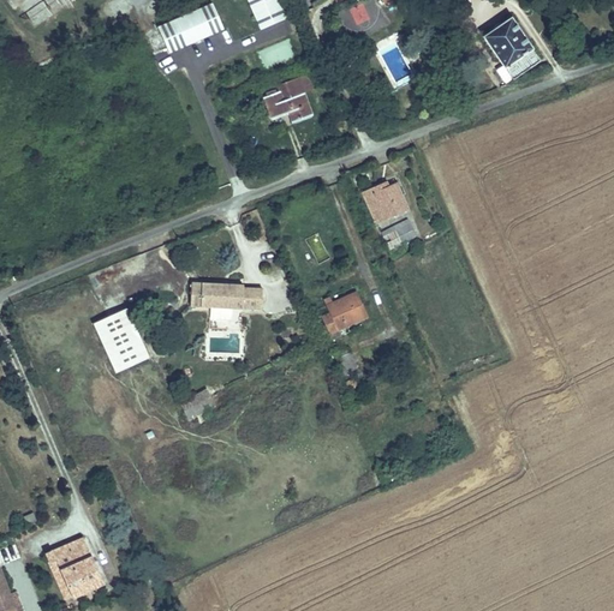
[(287,18),(279,0),(248,0),(262,29),(287,18)]
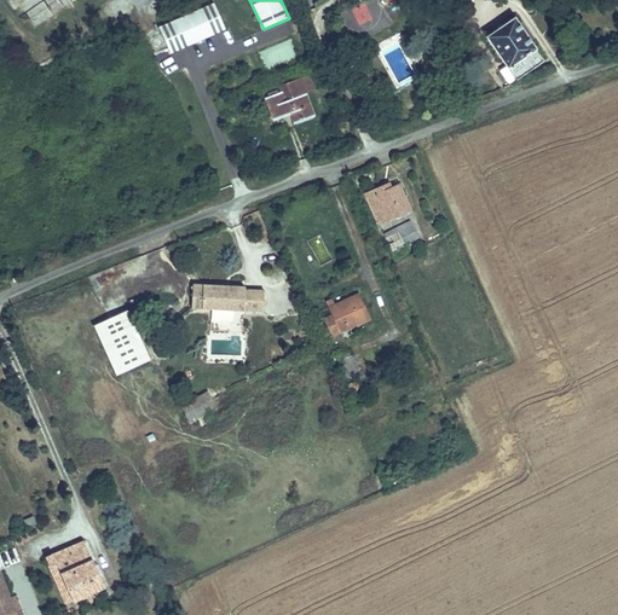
[(171,54),(225,29),(213,3),(159,28),(171,54)]
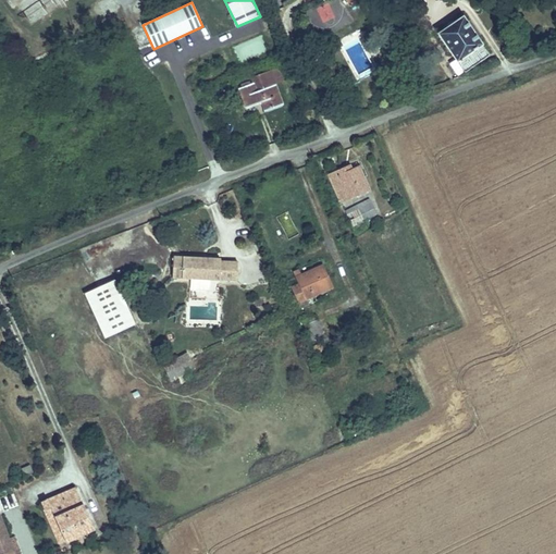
[(332,4),(305,4),(306,26),(332,25),(332,4)]
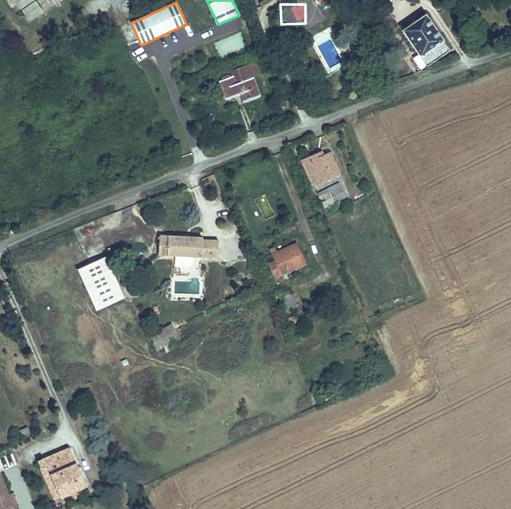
[(426,14),(403,30),(421,54),(417,57),(422,63),(425,60),(428,63),(451,47),(426,14)]
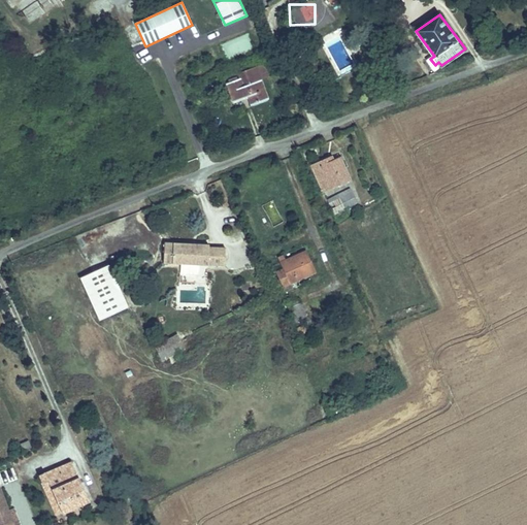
[(335,70),(353,61),(336,28),(318,37),(335,70)]
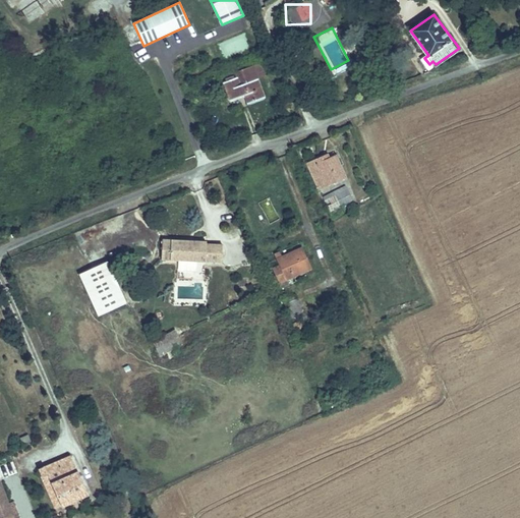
[(235,77),(223,82),(230,99),(244,93),(247,101),(264,95),(252,66),(234,73),(235,77)]
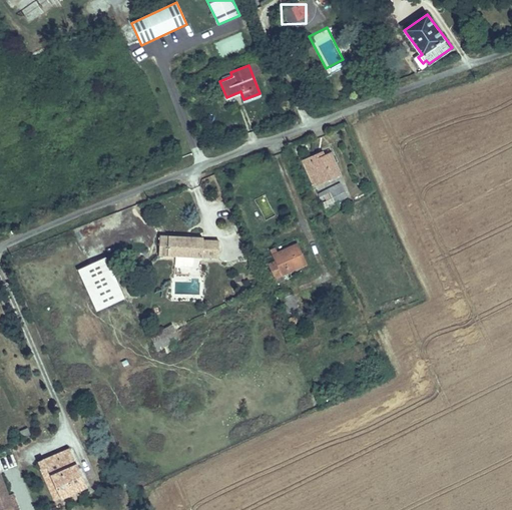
[(322,153),(308,159),(312,170),(321,167),(327,182),(345,175),(337,154),(325,159),(322,153)]
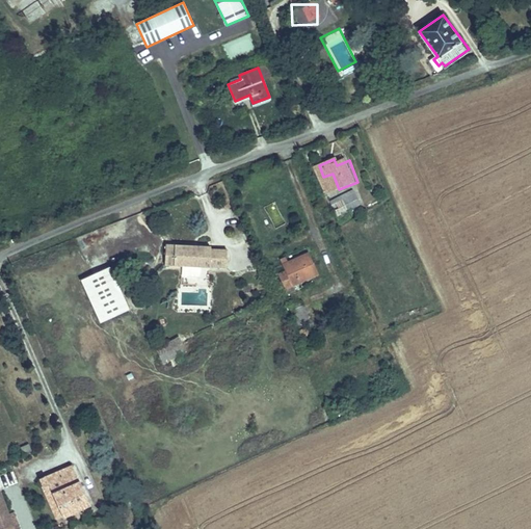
[(354,195),(335,203),(340,215),(360,207),(354,195)]
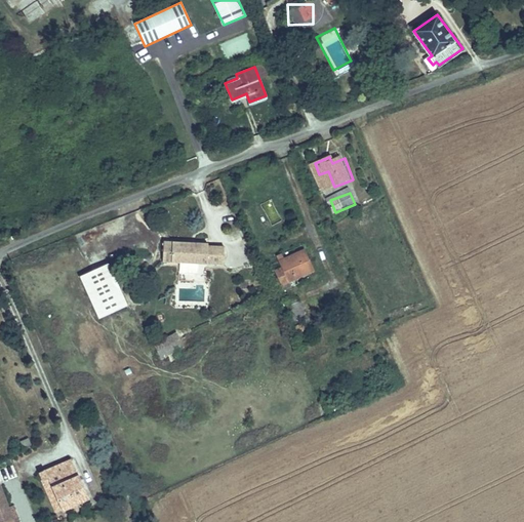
[(167,241),(166,263),(208,264),(209,242),(167,241)]
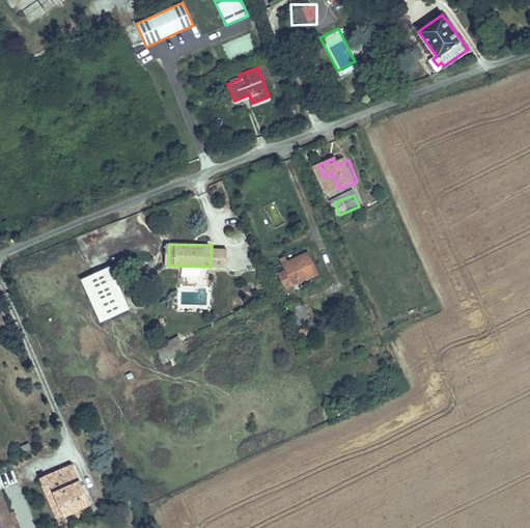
[(286,269),(277,273),(284,289),(317,275),(308,252),(284,264),(286,269)]
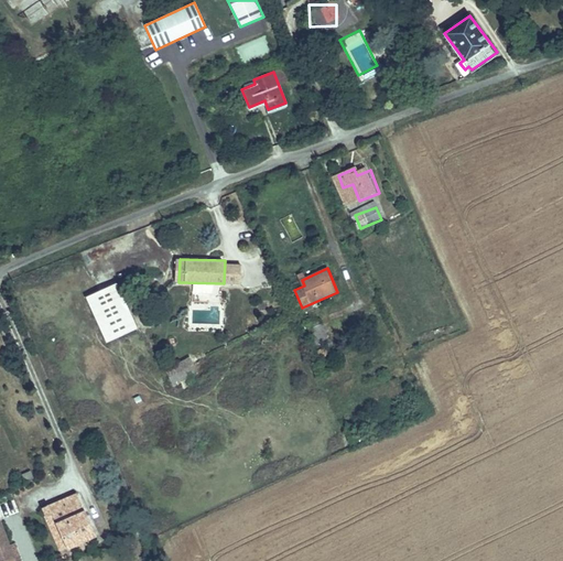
[(79,293),(103,343),(134,327),(111,279),(79,293)]
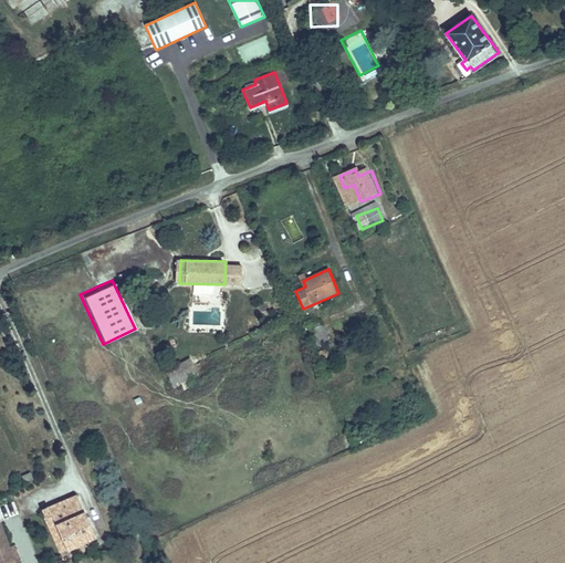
[(305,327),(310,337),(324,332),(320,322),(305,327)]
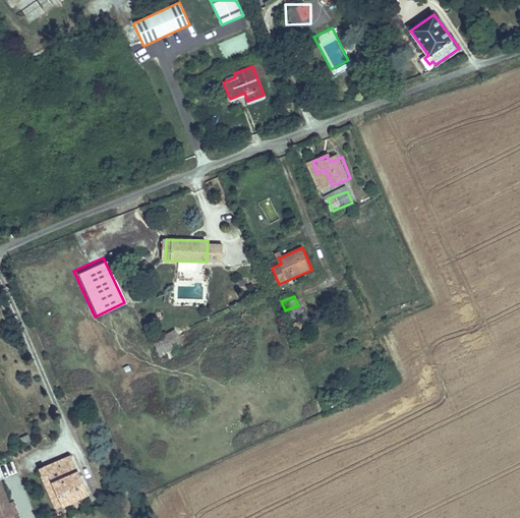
[(156,341),(158,346),(179,335),(177,330),(156,341)]
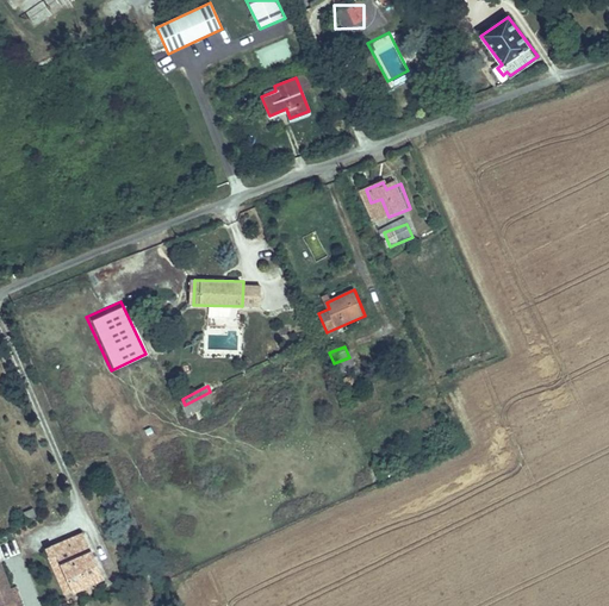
[(216,403),(215,401),(210,392),(185,405),(190,413),(191,416),(216,403)]
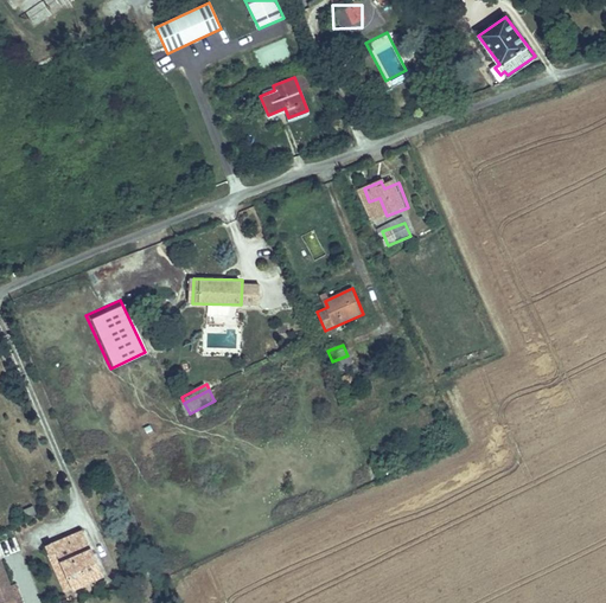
[(44,547),(48,556),(57,551),(71,583),(72,587),(100,575),(82,531),(44,547)]
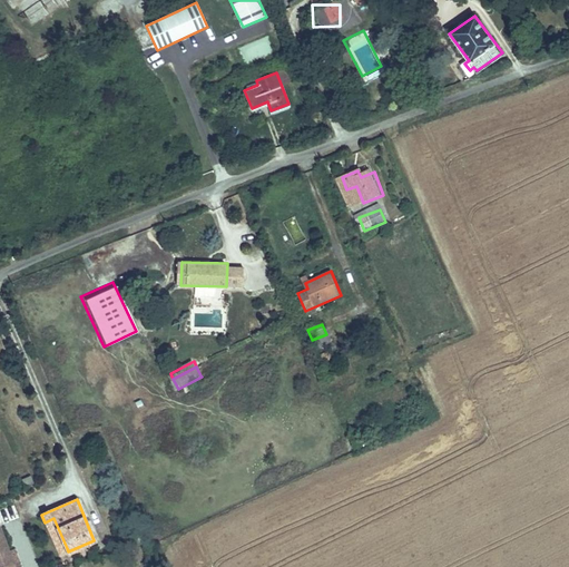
[(54,518),(45,522),(57,551),(67,548),(54,518)]
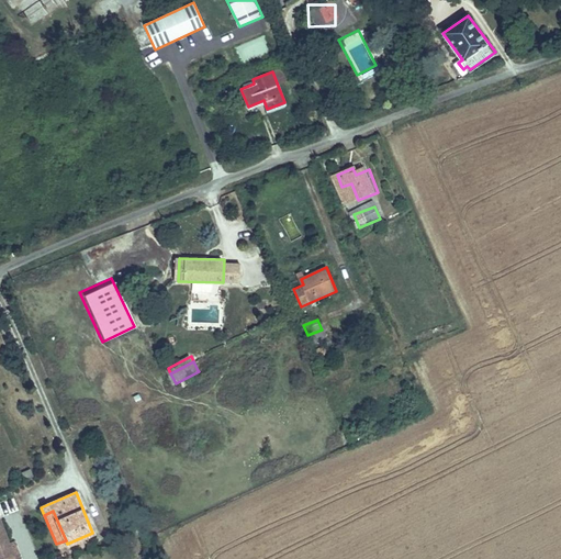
[(0,558),(22,558),(14,541),(9,544),(0,522),(0,558)]
